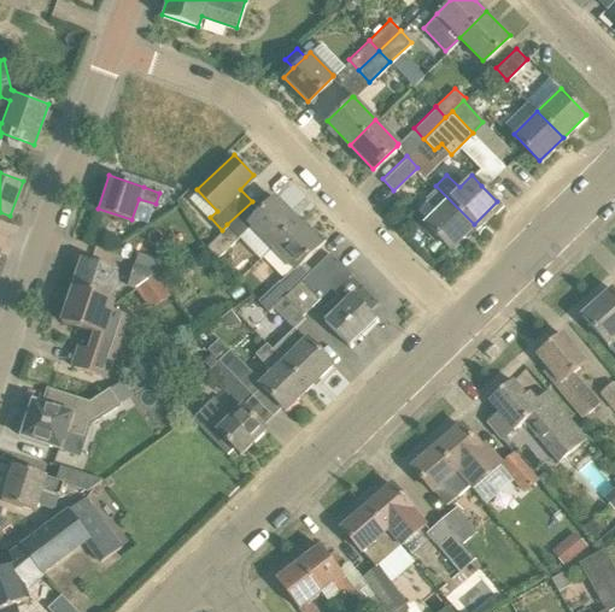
[(425,196),(437,209),(425,222),(450,247),(474,224),(435,186),(425,196)]
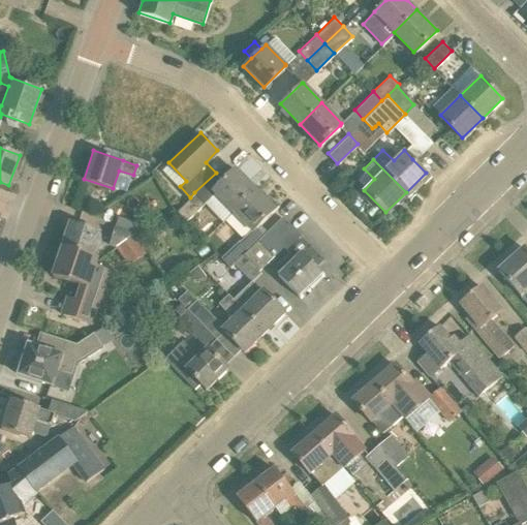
[(235,167),(222,180),(212,189),(231,210),(254,187),(235,167)]
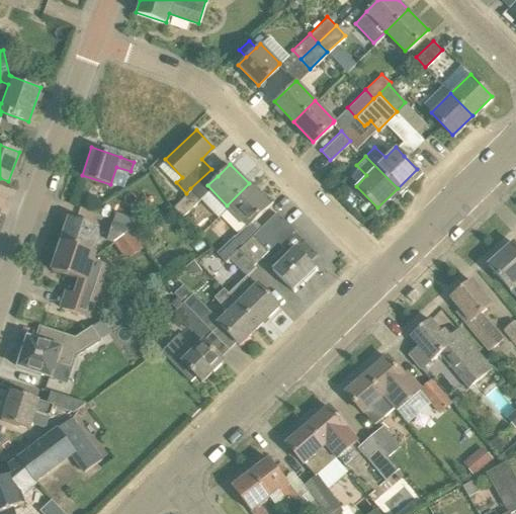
[(89,186),(82,183),(79,194),(85,196),(89,186)]
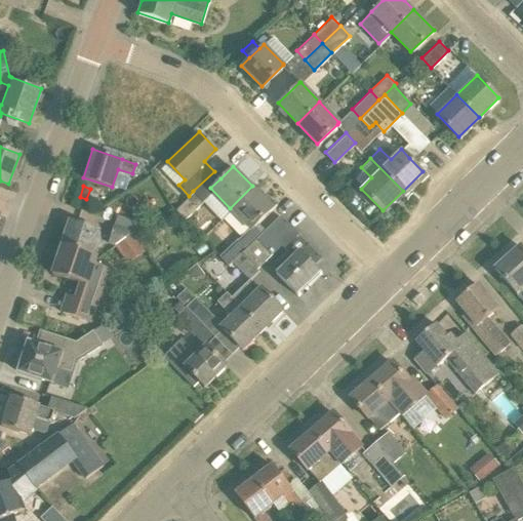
[(230,208),(249,228),(256,222),(272,206),(275,202),(266,193),(262,196),(252,186),(230,208)]
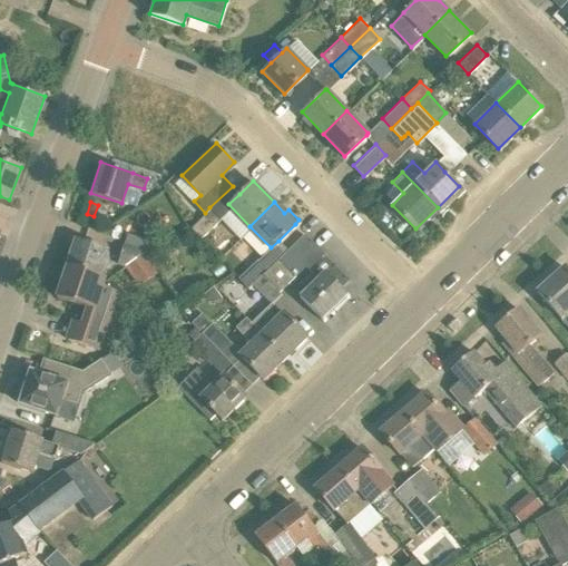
[(199,236),(219,217),(209,207),(205,213),(191,227),(199,236)]
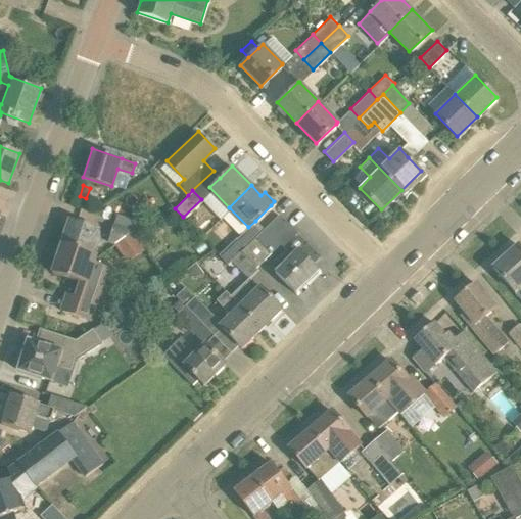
[(244,245),(240,249),(255,266),(280,242),(290,253),(274,270),(296,292),(320,270),(313,263),(319,255),(278,213),(263,228),(254,236),(244,245)]
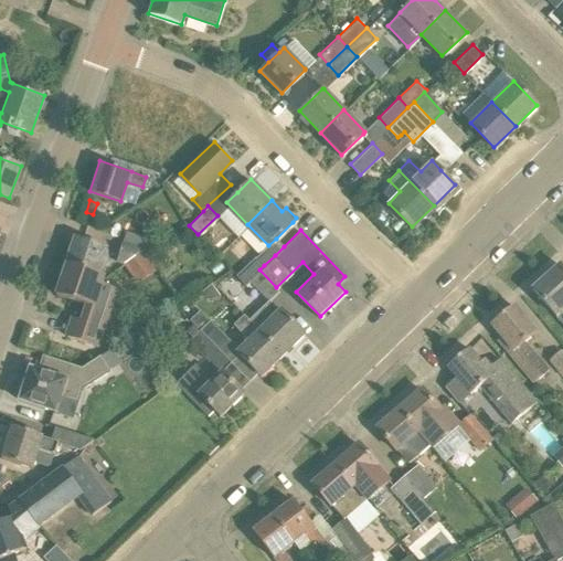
[(133,232),(129,241),(145,246),(148,237),(133,232)]
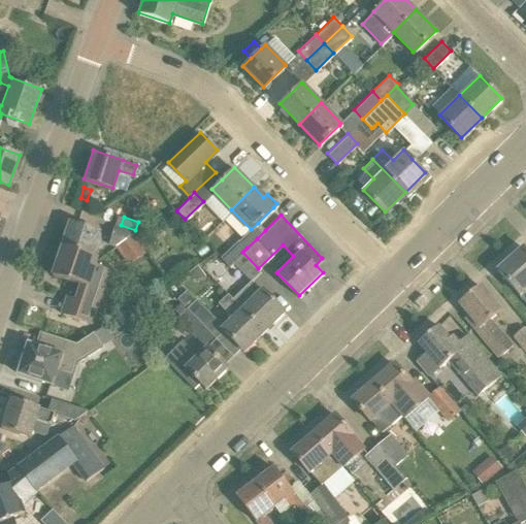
[(99,229),(69,220),(61,243),(91,254),(99,229)]
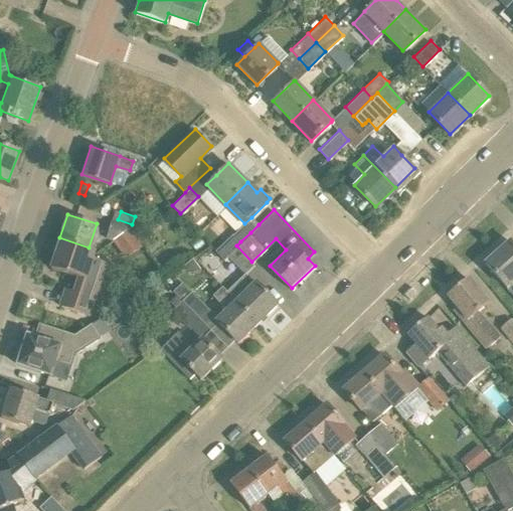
[(111,217),(106,235),(112,237),(130,225),(132,224),(118,219),(111,217)]
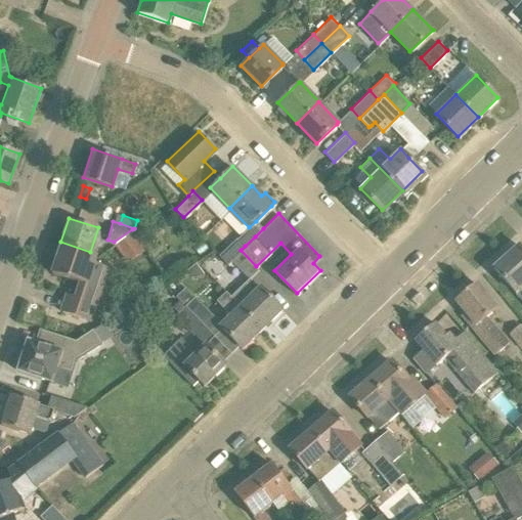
[(114,242),(126,260),(144,248),(132,229),(114,242)]
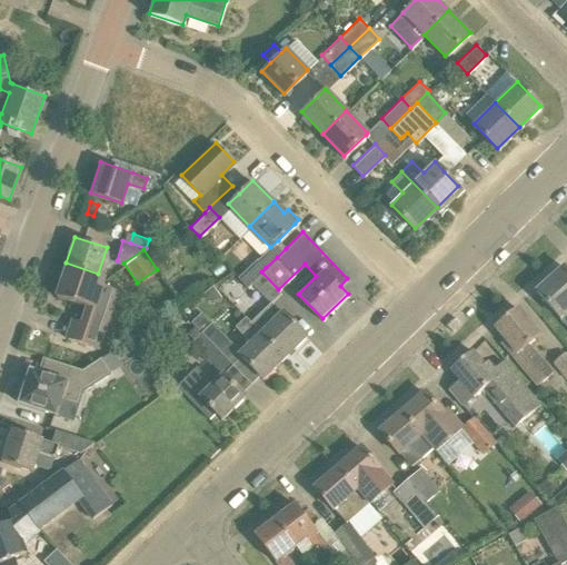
[(247,286),(251,283),(250,281),(261,271),(266,267),(257,258),(256,257),(237,276),(247,286)]
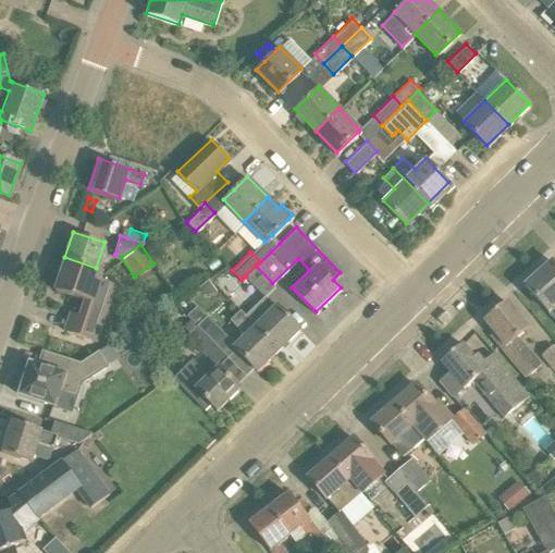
[(103,269),(96,268),(64,257),(54,289),(85,298),(79,315),(70,311),(64,329),(96,339),(100,323),(113,328),(122,298),(110,294),(113,283),(100,279),(103,269)]
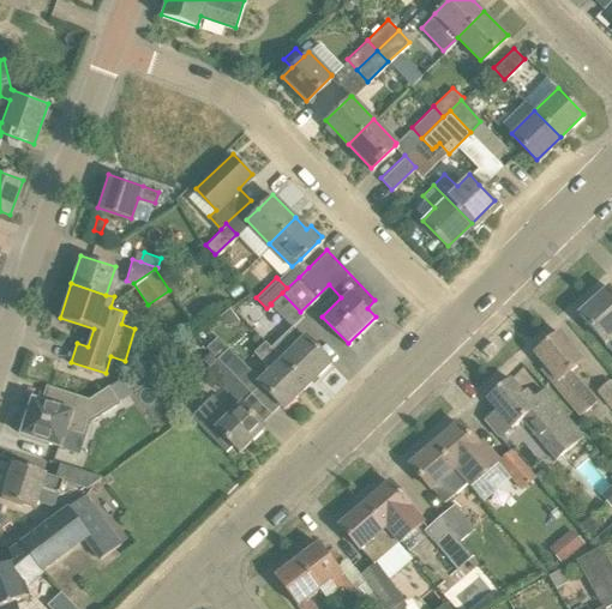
[(611,289),(607,284),(577,311),(611,349),(611,289)]
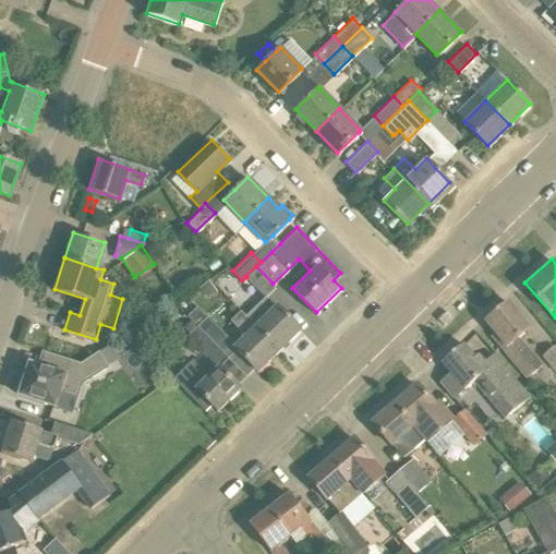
[(273,284),(256,266),(245,276),(246,277),(264,296),(265,294),(274,286),(273,284)]
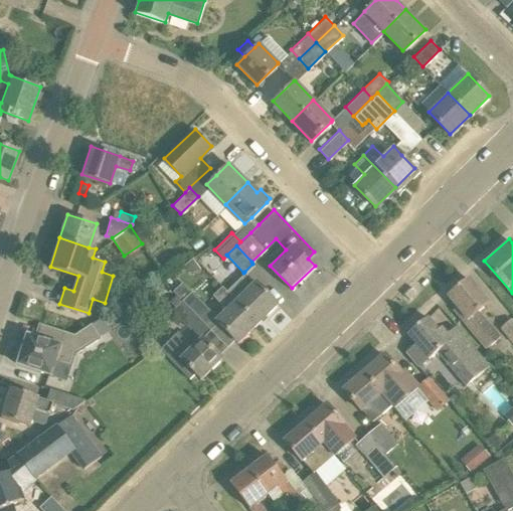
[(182,265),(186,270),(193,271),(199,267),(192,258),(182,265)]
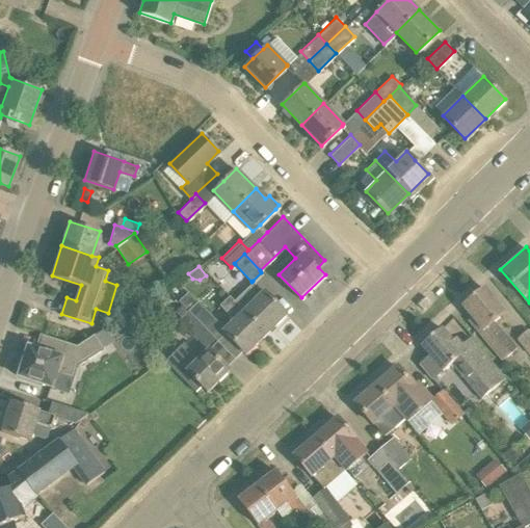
[(263,289),(262,290),(253,281),(252,282),(234,299),(233,300),(265,333),(286,313),(263,289)]
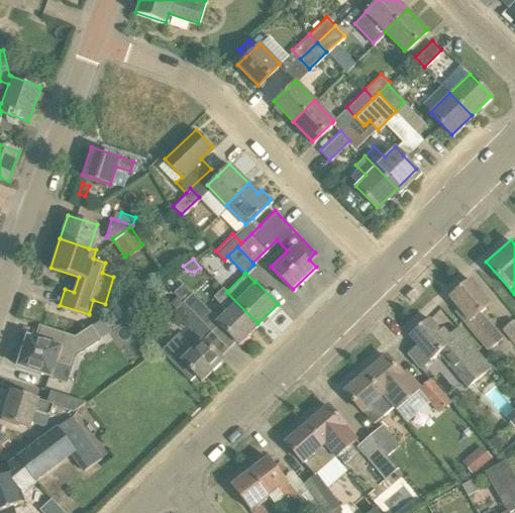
[(469,277),(448,294),(457,306),(454,309),(487,347),(501,336),(479,310),(490,301),(469,277)]
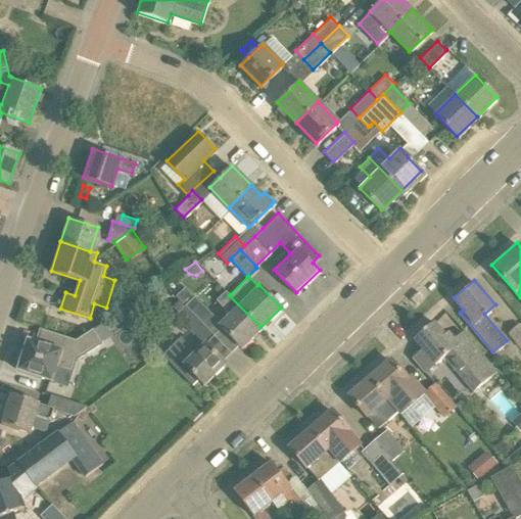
[(212,331),(220,324),(219,323),(220,323),(210,314),(211,313),(184,285),(175,294),(178,297),(185,304),(202,321),(212,331)]
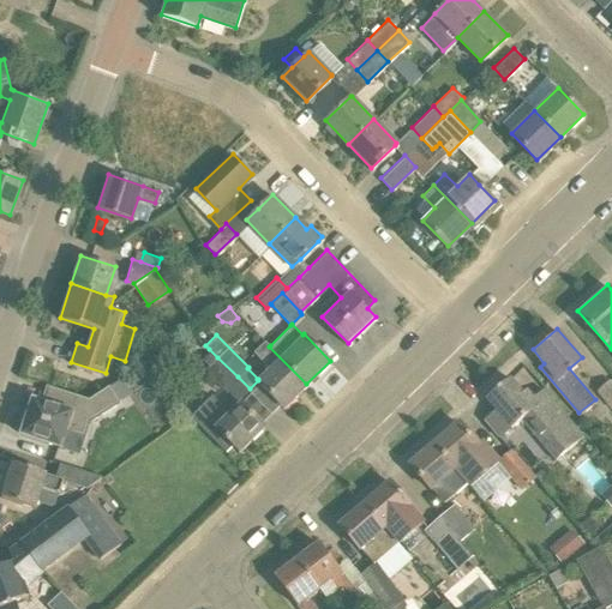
[(269,368),(258,379),(257,379),(258,380),(283,406),(306,384),(269,347),(270,345),(264,339),(252,350),(269,368)]
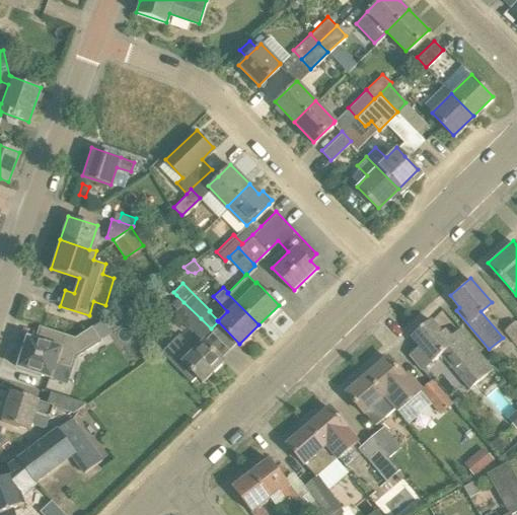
[(169,302),(176,309),(183,302),(176,295),(169,302)]
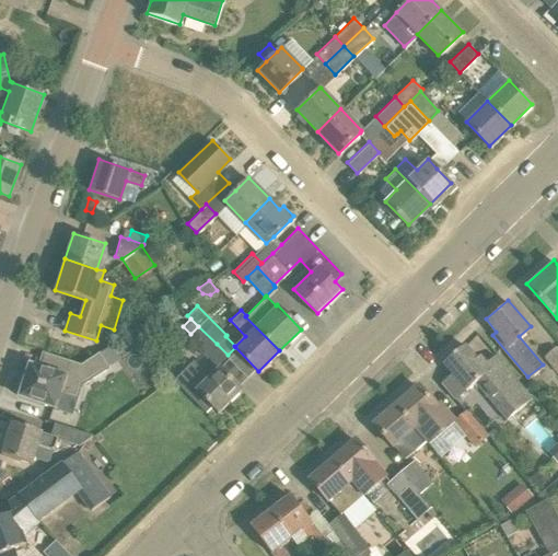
[(134,335),(144,347),(157,335),(146,323),(134,335)]
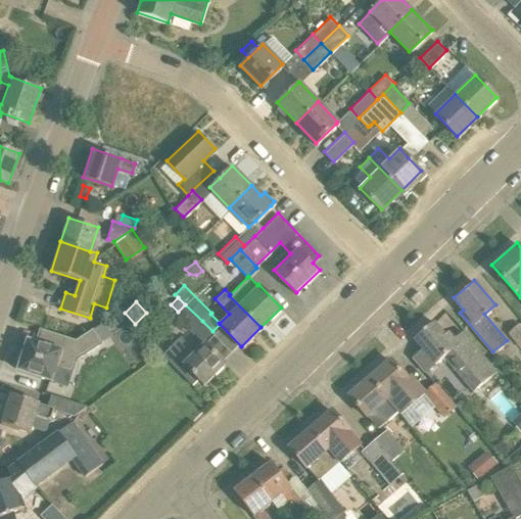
[(175,315),(191,332),(202,321),(185,304),(178,312),(175,315)]
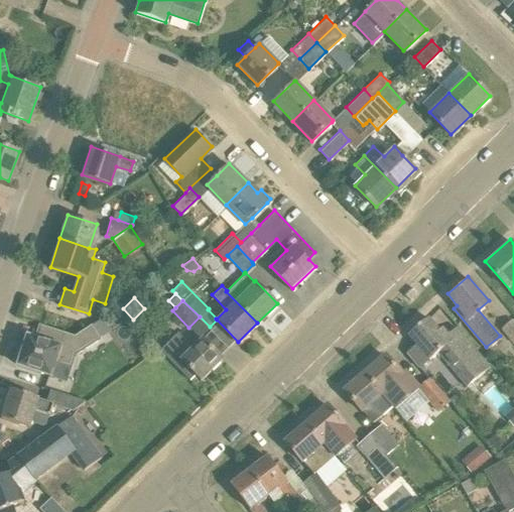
[(416,343),(405,352),(418,367),(428,358),(436,351),(466,385),(475,377),(489,365),(456,325),(446,333),(441,326),(438,329),(427,315),(407,333),(416,343)]
